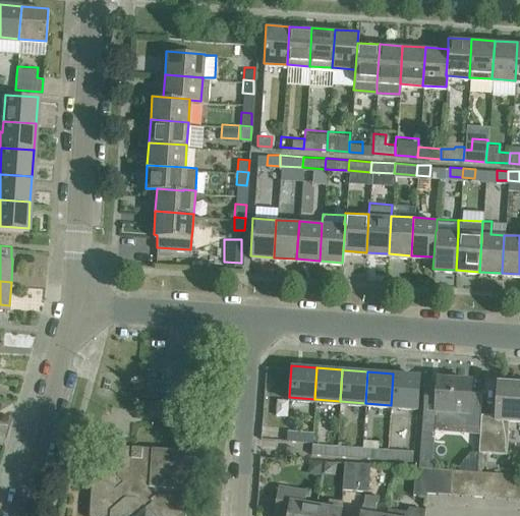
[(393,374),(391,405),(416,406),(418,375),(393,374)]
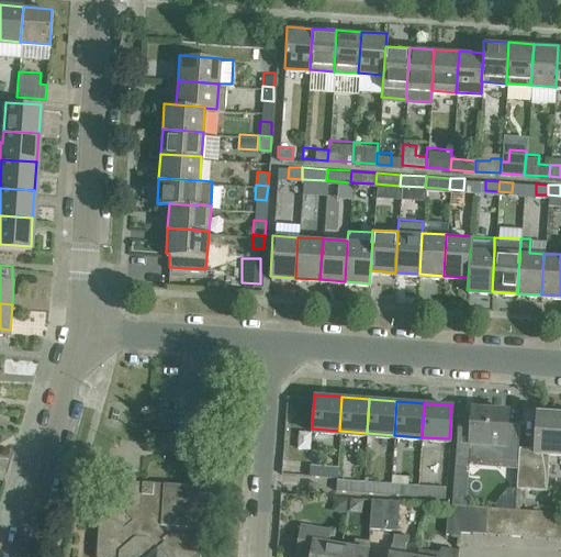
[(517,453),(518,423),(506,422),(507,409),(471,407),(471,413),(458,412),(453,472),(468,474),(469,449),(517,453)]
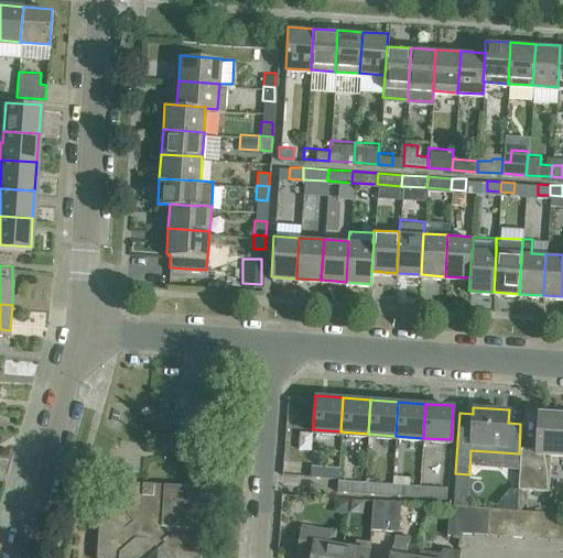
[(562,412),(539,412),(537,446),(520,445),(518,487),(548,488),(550,452),(562,452),(562,412)]
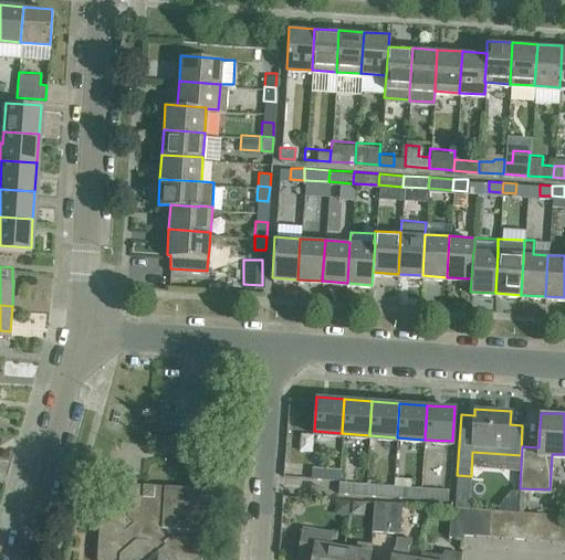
[(117,437),(116,467),(139,468),(140,439),(117,437)]
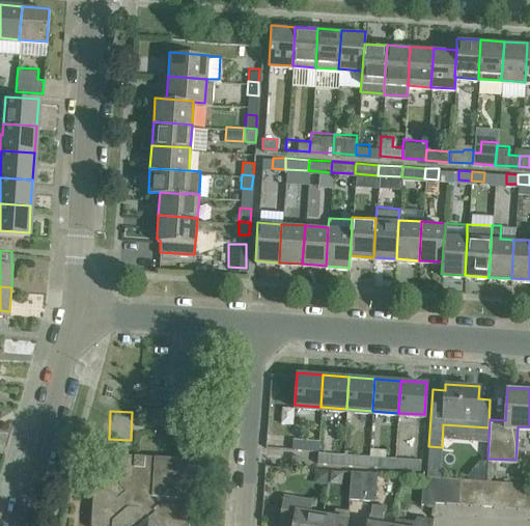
[(318,438),(313,438),(293,437),(291,446),(317,448),(318,438)]
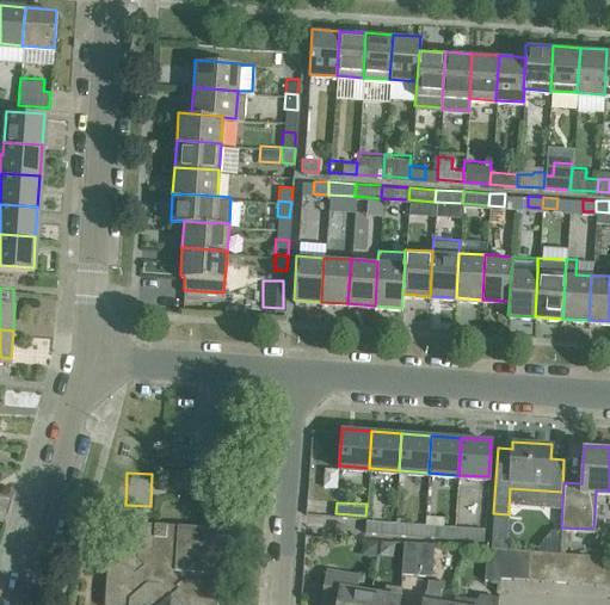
[(425,513),(425,522),(424,533),(454,536),(455,524),(442,523),(442,514),(425,513)]
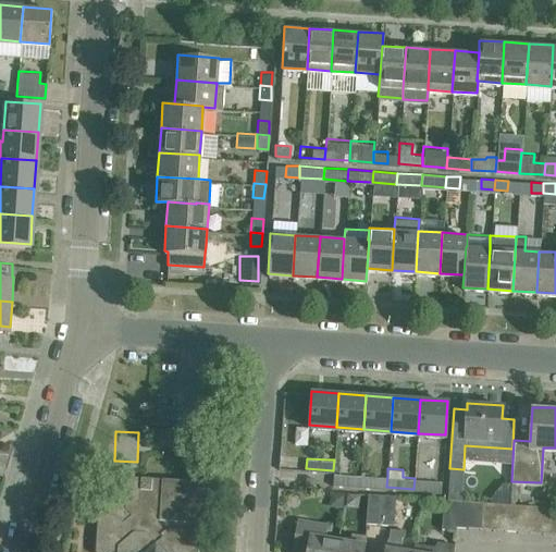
[(332,482),(359,485),(360,474),(333,473),(332,482)]
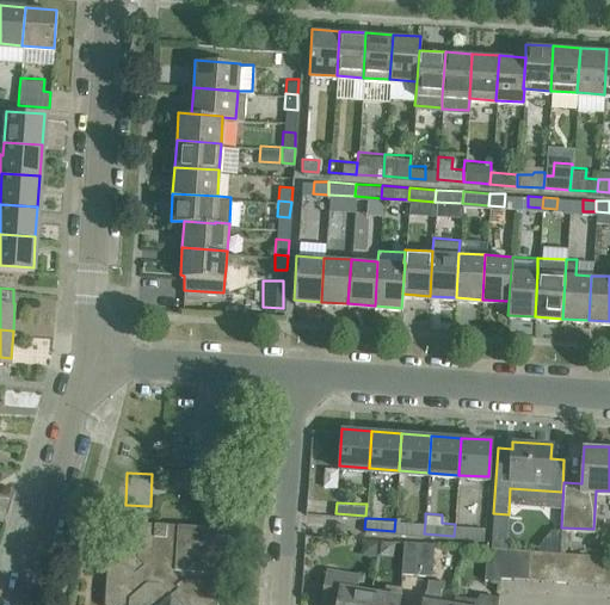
[(229,526),(151,520),(143,519),(141,520),(140,520),(139,522),(139,523),(137,524),(136,551),(136,554),(137,556),(129,565),(127,562),(125,561),(111,561),(110,561),(109,561),(108,562),(106,563),(106,565),(103,602),(104,603),(104,604),(105,604),(121,604),(122,604),(122,600),(127,602),(125,604),(216,604),(217,585),(217,584),(217,581),(216,581),(215,580),(211,580),(211,570),(226,570),(228,570),(229,570),(230,569),(230,568),(232,567),(234,531),(234,530),(233,529),(232,528),(230,526),(229,526)]
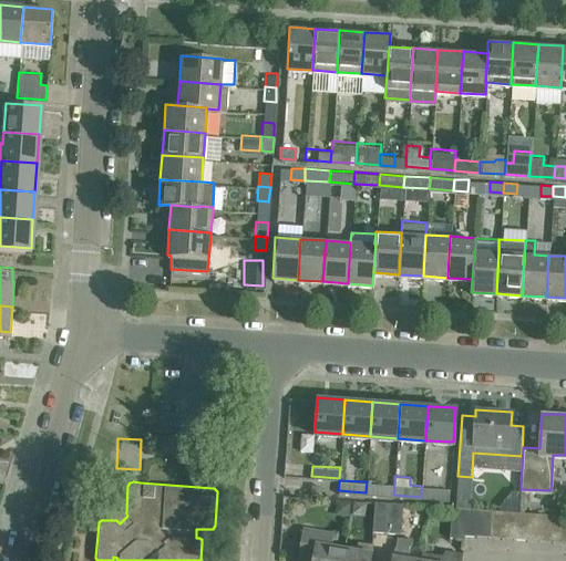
[(393,495),(394,484),(367,481),(366,492),(393,495)]
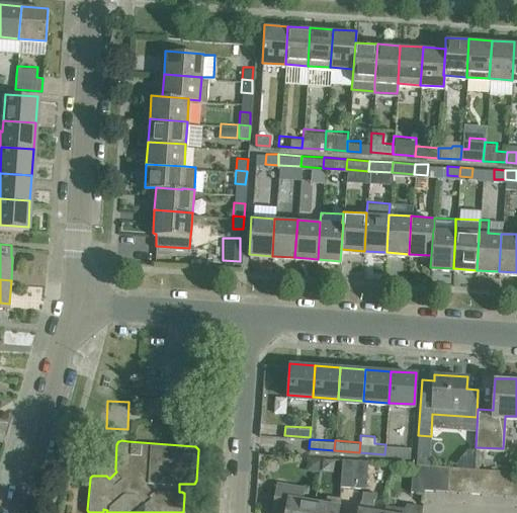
[(410,446),(385,444),(384,454),(409,455),(410,446)]
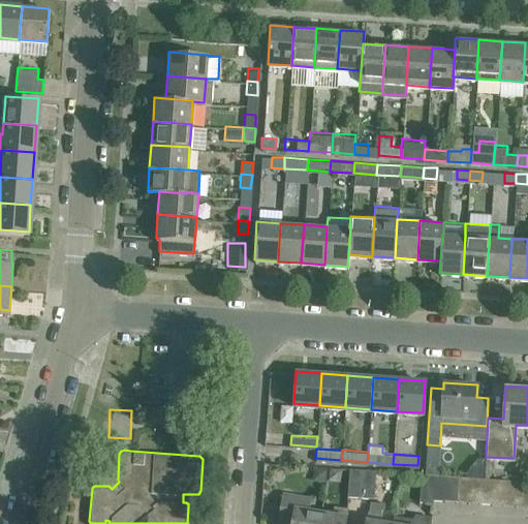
[(318,465),(318,469),(321,474),(325,474),(327,466),(318,465)]
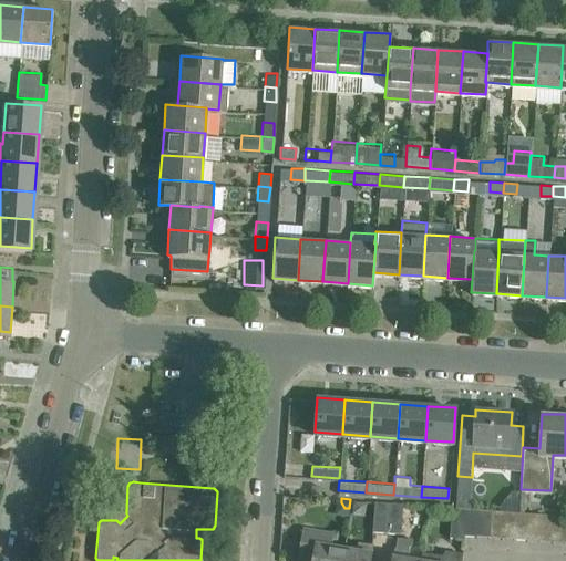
[(386,529),(387,500),(373,499),(371,529),(386,529)]
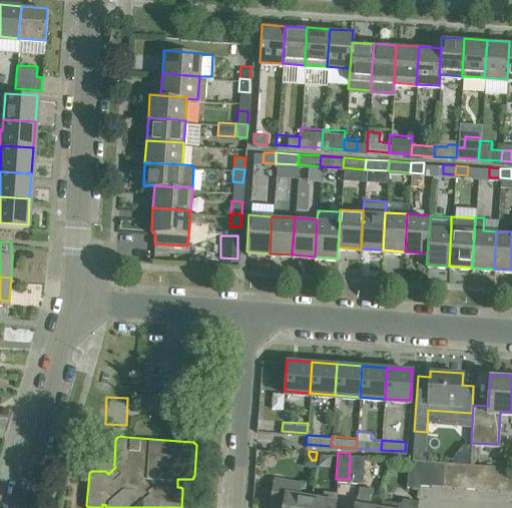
[(364,454),(350,453),(349,479),(362,480),(364,454)]
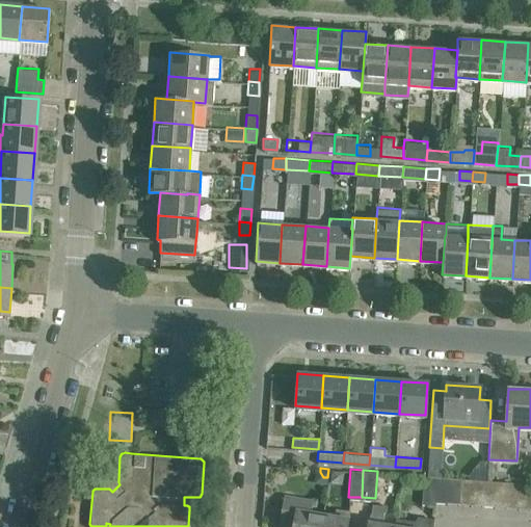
[(434,503),(434,500),(436,475),(423,474),(421,502),(434,503)]
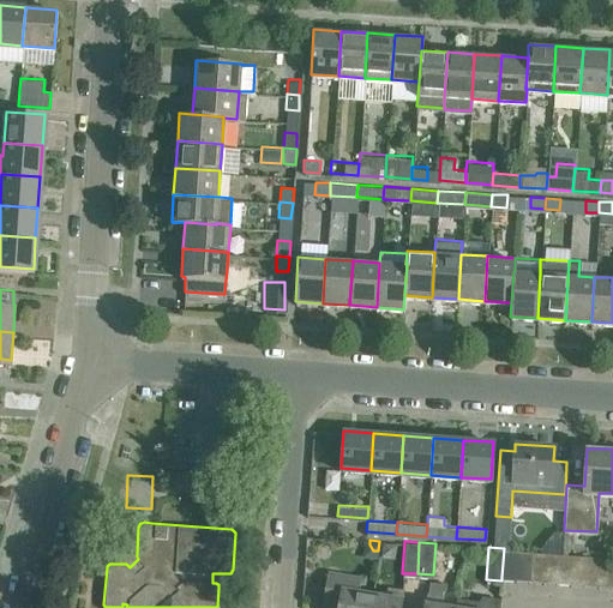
[(518,548),(504,548),(502,577),(516,578),(518,548)]
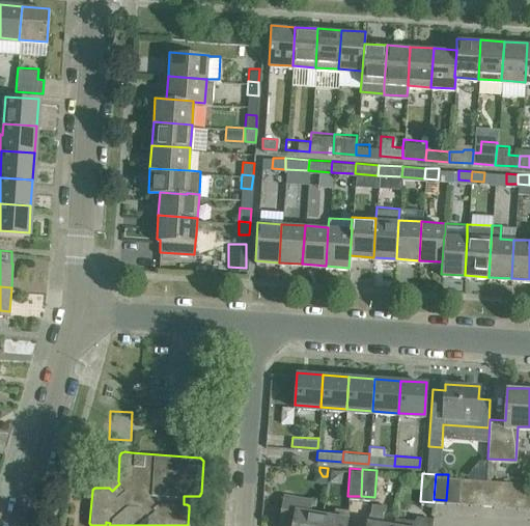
[(446,500),(458,501),(459,475),(448,474),(446,500)]
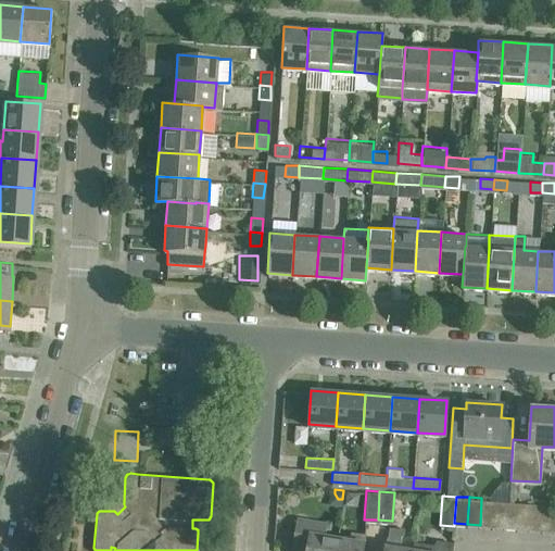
[(494,499),(481,498),(480,525),(492,526),(494,499)]
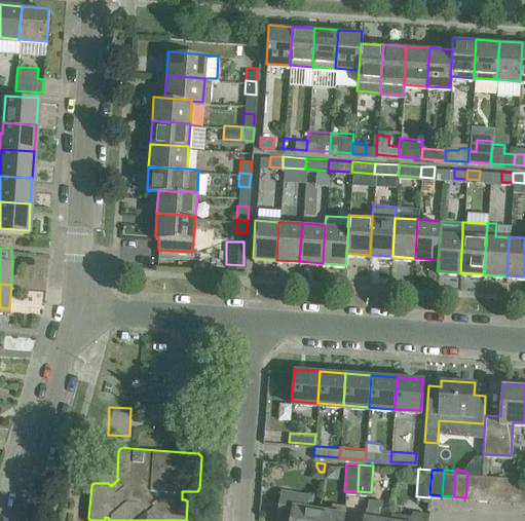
[(465,497),(477,497),(479,473),(467,472),(465,497)]
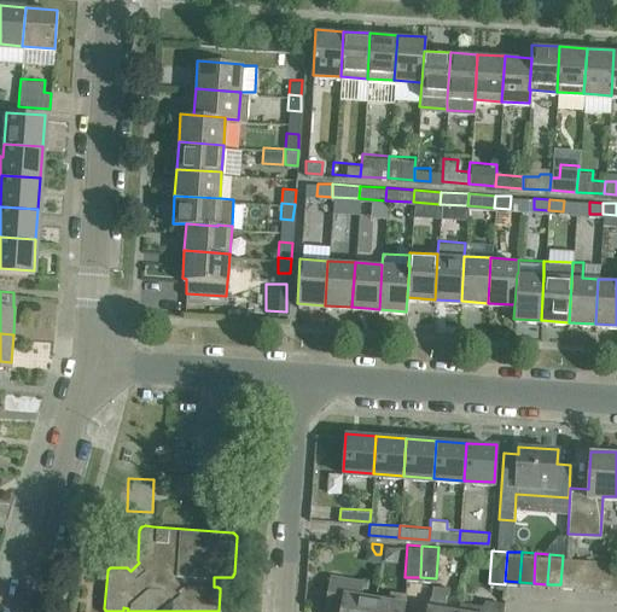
[(576,555),(563,555),(560,584),(575,586),(576,555)]
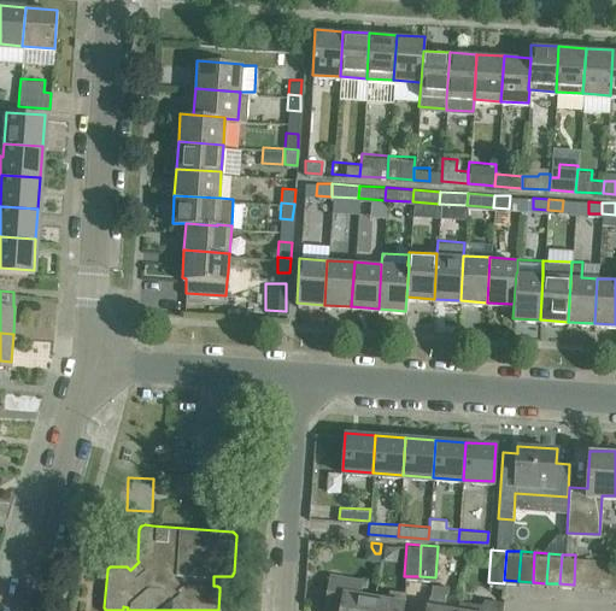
[(574,585),(587,586),(590,556),(575,554),(574,585)]
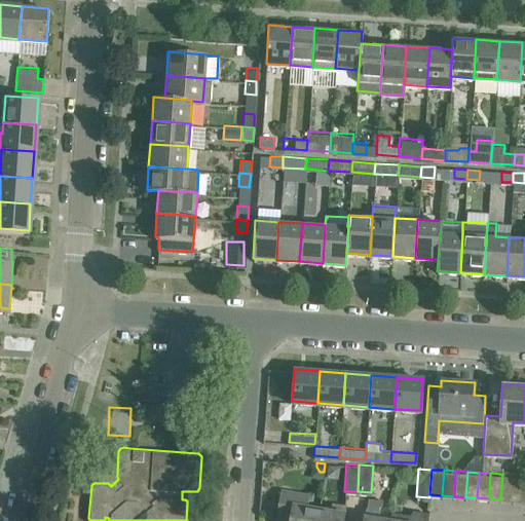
[(514,475),(502,474),(500,499),(513,499),(514,475)]
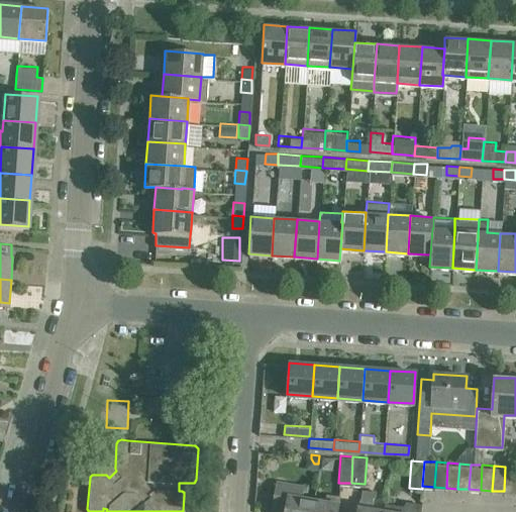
[(504,491),(515,492),(515,476),(515,467),(505,467),(504,491)]
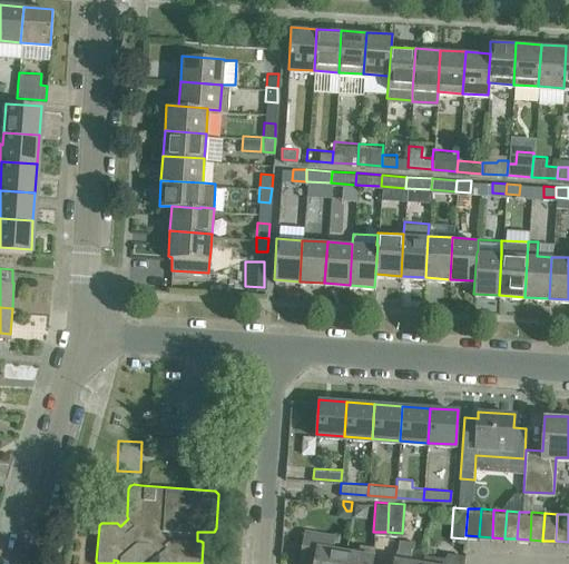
[(313,563),(342,563),(344,551),(332,548),(334,534),(304,528),(301,550),(302,551),(301,561),(314,563),(313,563)]
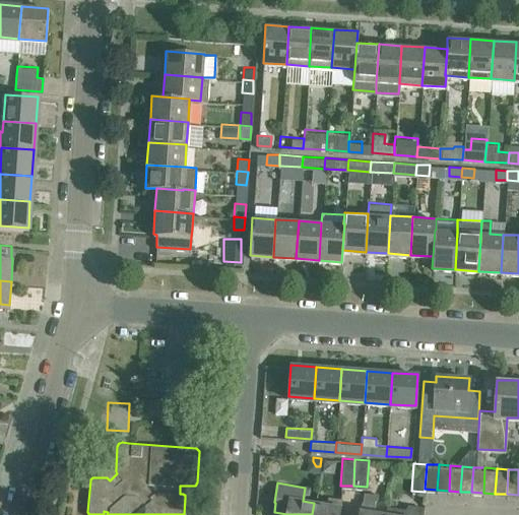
[(384,514),(386,506),(385,514),(373,513),(375,504),(374,503),(375,493),(363,491),(362,501),(361,501),(358,514),(384,514)]
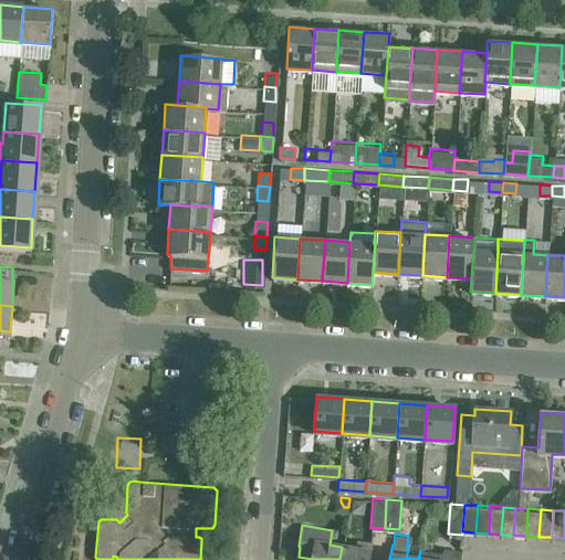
[(342,547),(339,559),(368,559),(372,541),(356,539),(355,549),(342,547)]
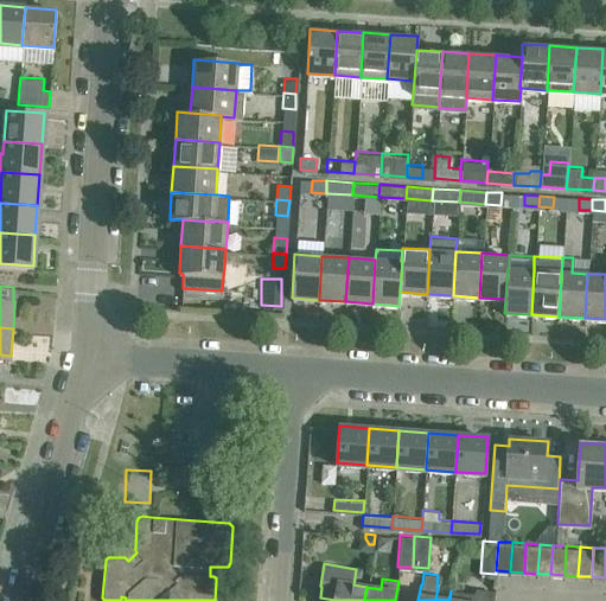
[(451,590),(448,600),(492,600),(493,596),(495,592),(476,588),(473,594),(465,592),(451,590)]
